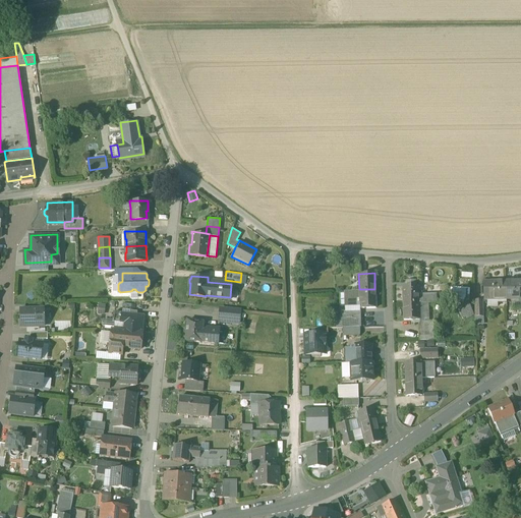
[(520,279),(506,280),(506,298),(520,297),(520,279)]
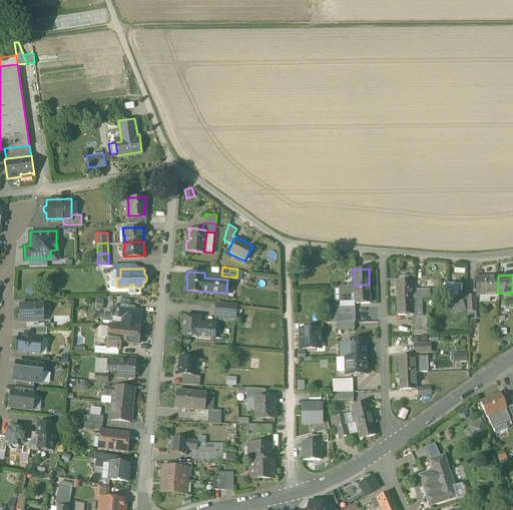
[(479,294),(498,294),(498,276),(476,276),(476,294),(479,294)]
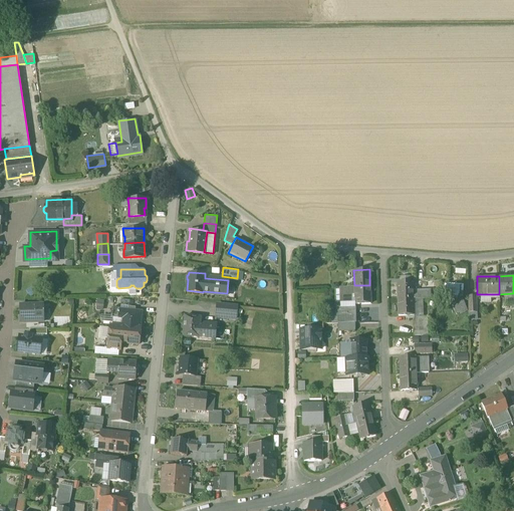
[(413,280),(409,280),(403,280),(402,281),(397,281),(398,297),(413,297),(413,289),(413,280)]
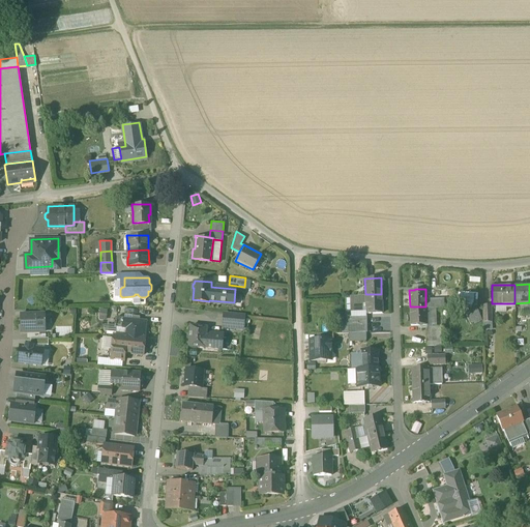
[(462,291),(462,305),(473,304),(473,290),(462,291)]
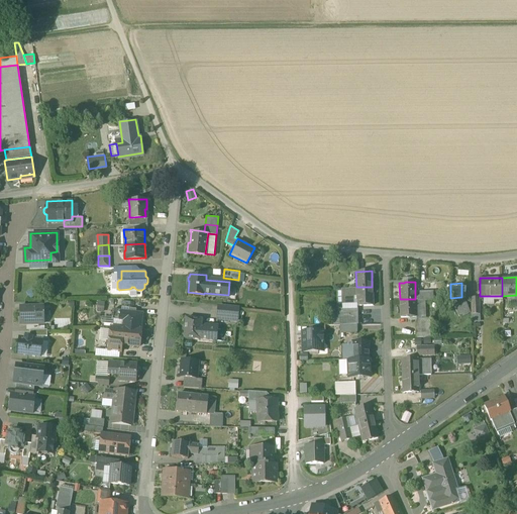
[(33,286),(26,290),(29,297),(36,293),(33,286)]
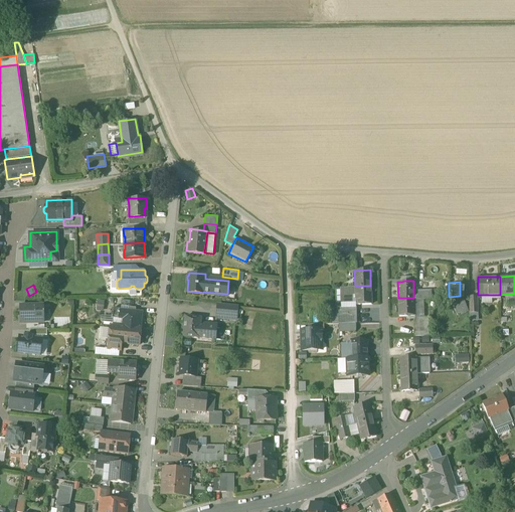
[(353,296),(355,296),(355,286),(342,287),(343,302),(353,302),(353,296)]
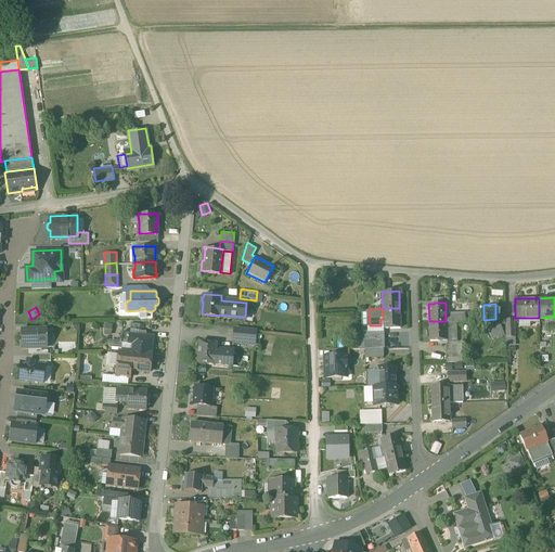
[(399,308),(383,308),(383,319),(383,325),(383,326),(384,326),(400,325),(399,308)]
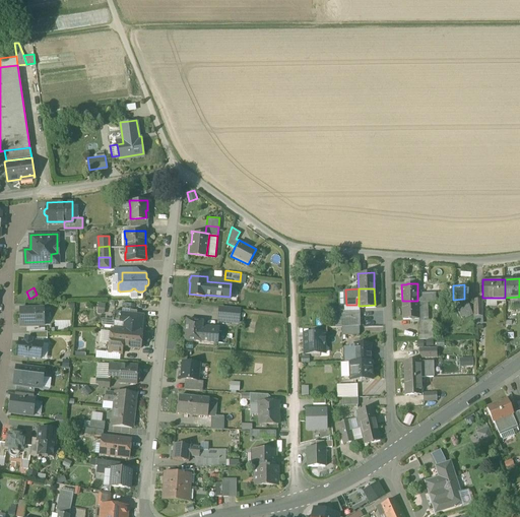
[(435,292),(417,293),(417,301),(428,300),(435,300),(435,292)]
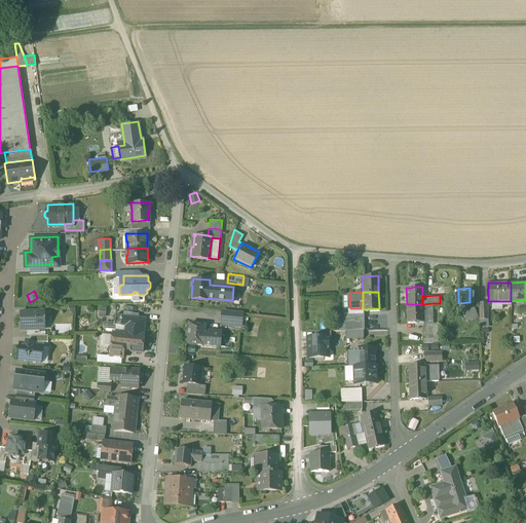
[(466,321),(479,315),(473,302),(461,307),(466,321)]
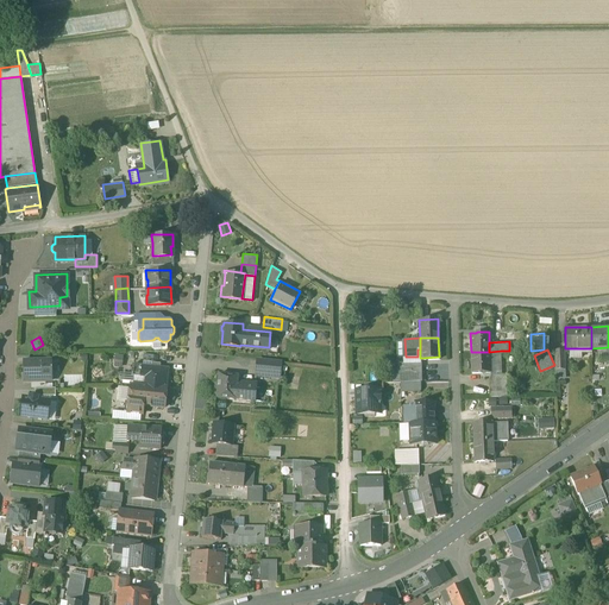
[(490,371),(501,371),(501,351),(489,352),(490,371)]
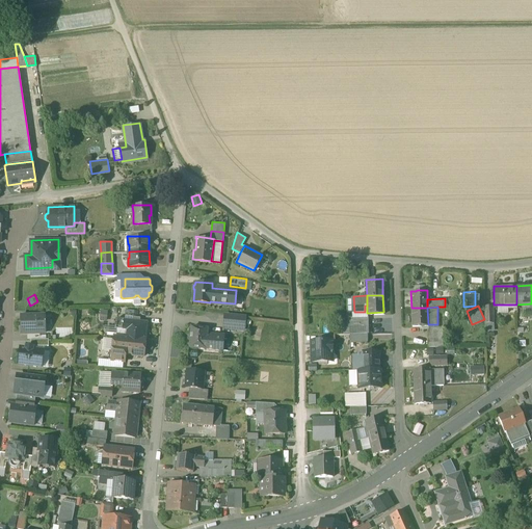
[(428,324),(427,308),(411,308),(411,325),(428,324)]
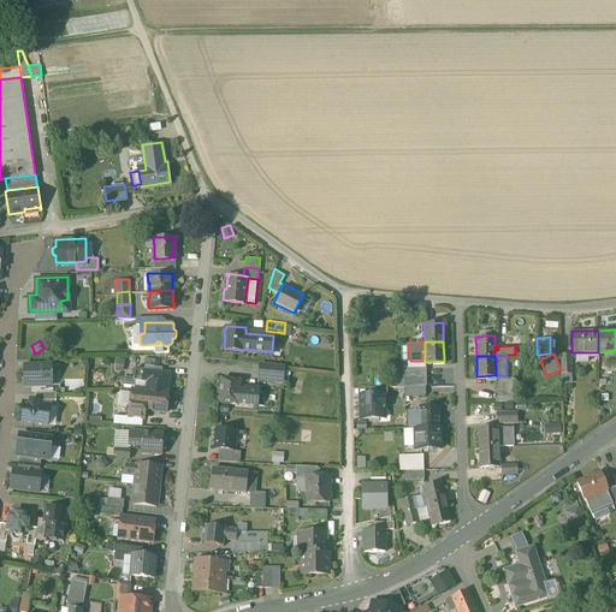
[(259,378),(273,378),(274,372),(283,373),(283,364),(260,361),(259,378)]
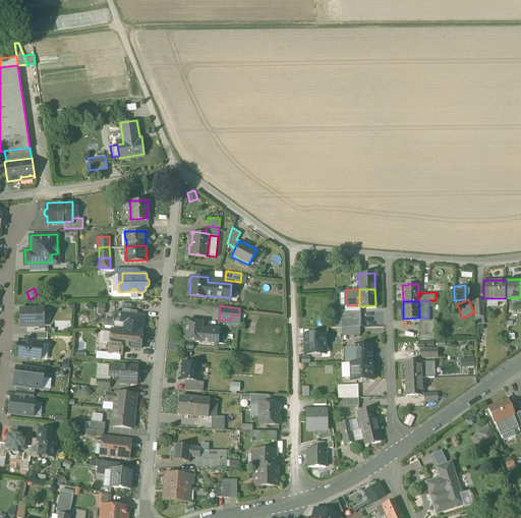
[(20,308),(20,325),(26,324),(39,324),(44,324),(44,307),(20,308)]
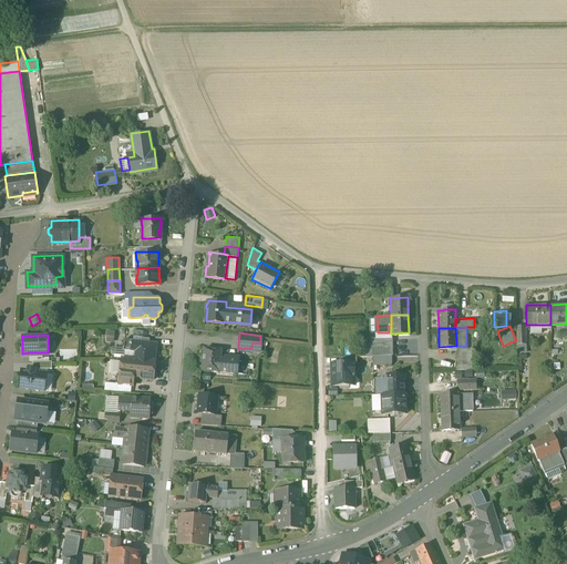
[(124,338),(123,348),(134,349),(133,357),(154,359),(156,341),(148,340),(148,337),(142,336),(141,340),(124,338)]
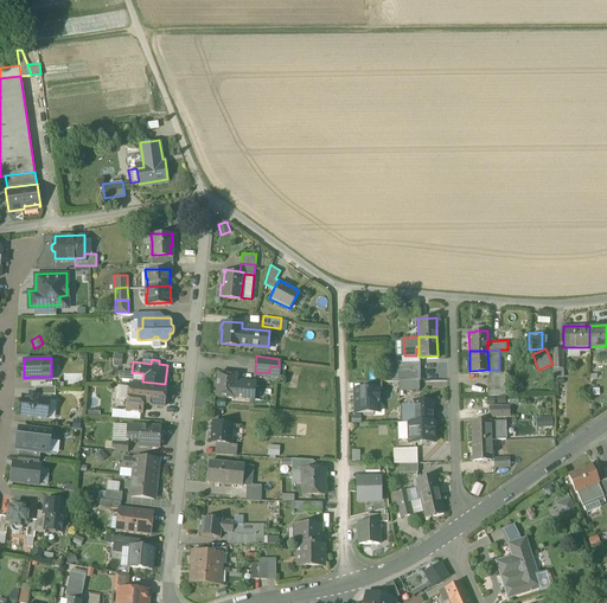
[(397,365),(397,372),(397,379),(398,379),(419,378),(420,378),(420,359),(401,359),(397,360),(397,365)]
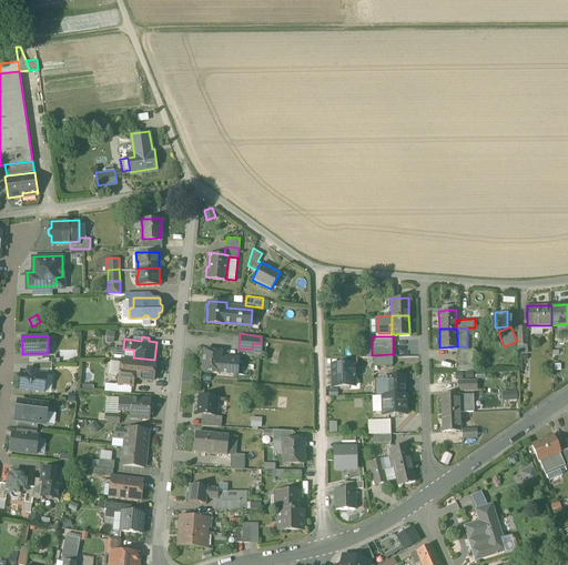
[(457,346),(457,370),(463,369),(465,369),(473,369),(472,346),(467,346),(457,346)]
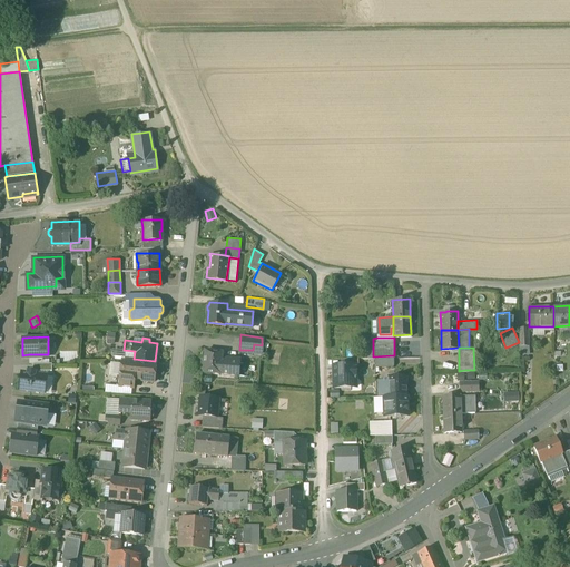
[(203,371),(220,372),(222,359),(223,350),(204,349),(203,371)]
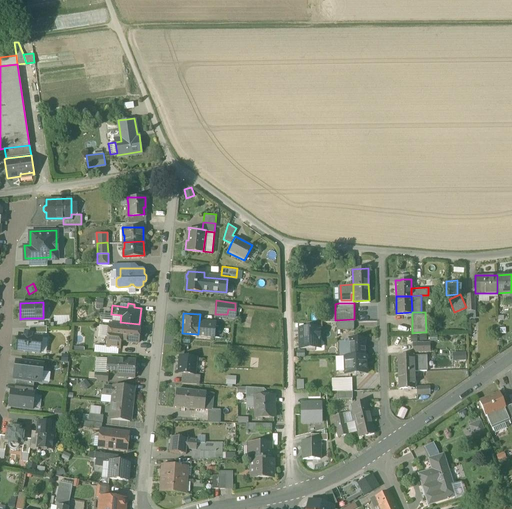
[(110,321),(120,322),(121,315),(111,314),(110,321)]
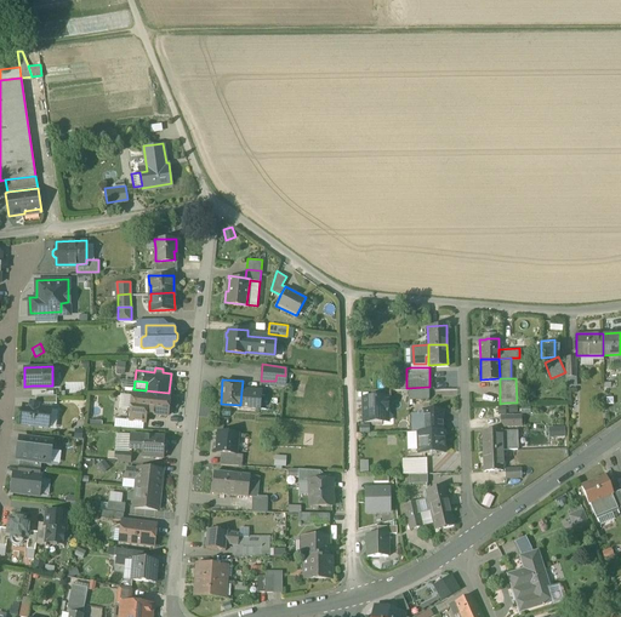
[(408,388),(408,404),(429,403),(428,387),(408,388)]
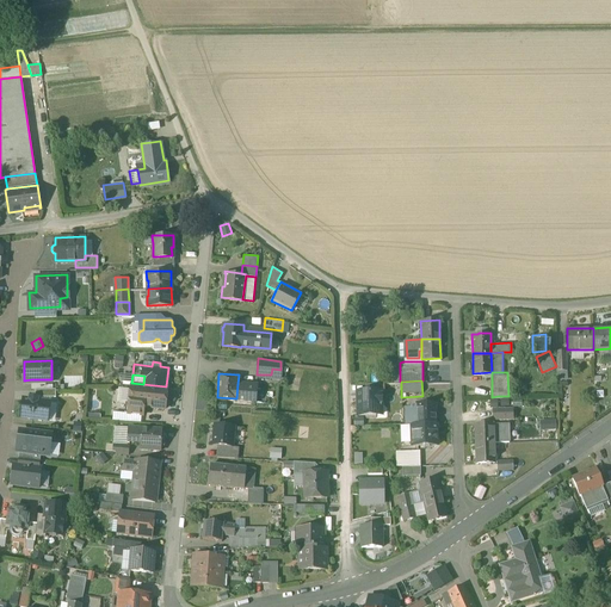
[(129,402),(131,383),(118,383),(116,401),(125,401),(129,402)]
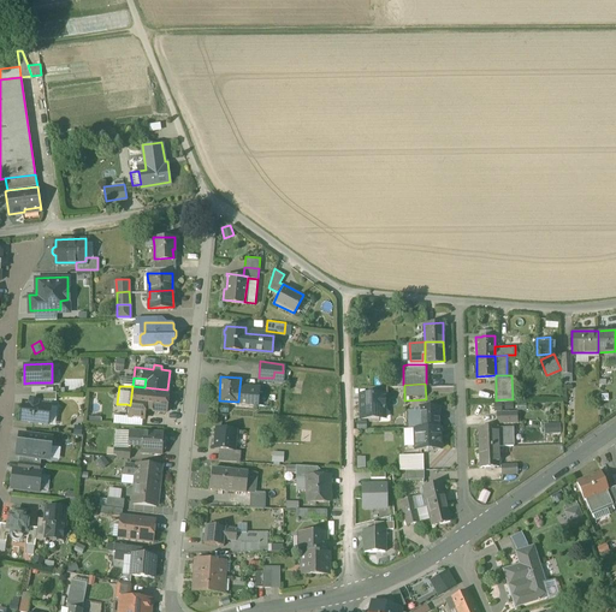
[(167,390),(144,387),(132,386),(130,405),(126,404),(125,414),(143,416),(144,408),(166,410),(167,390)]
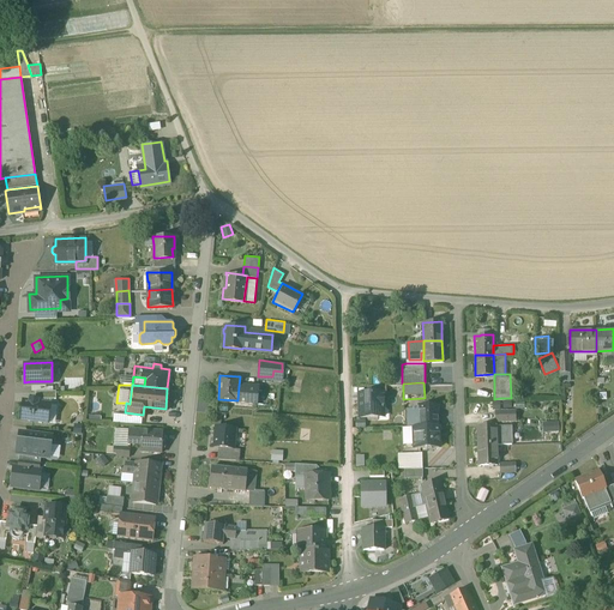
[(257,388),(239,386),(238,400),(256,403),(257,388)]
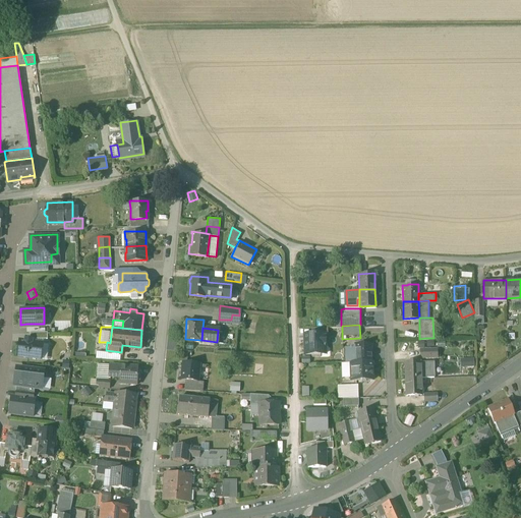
[(304,333),(305,352),(325,352),(325,332),(312,332),(304,333)]
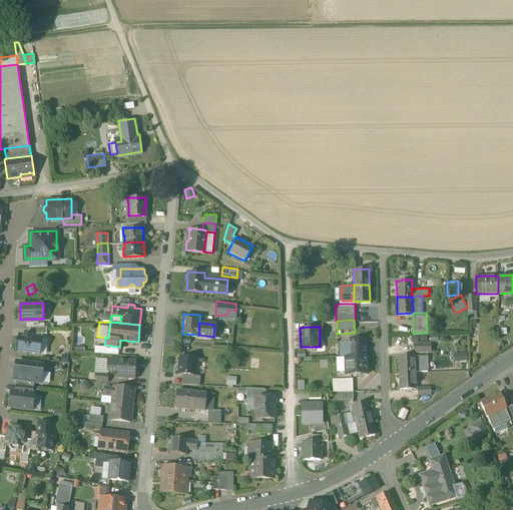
[(18,349),(40,352),(42,336),(31,335),(31,333),(25,332),(25,334),(19,334),(18,349)]
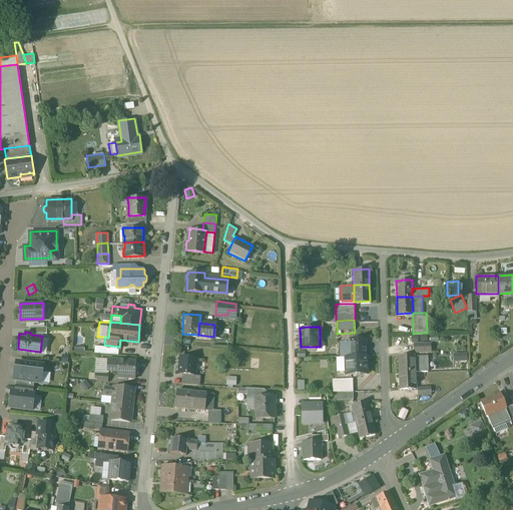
[(340,355),(346,355),(350,355),(350,338),(345,338),(345,340),(340,340),(340,355)]
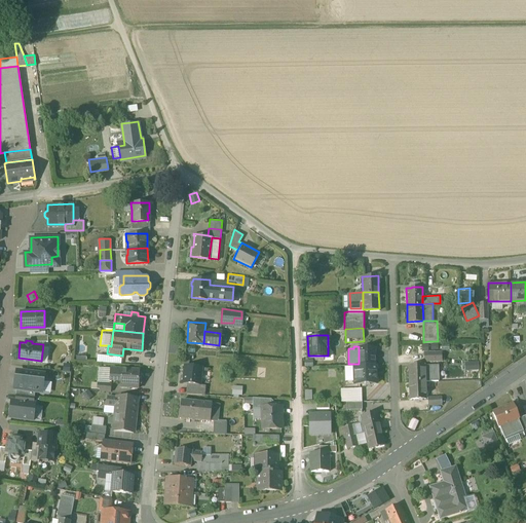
[(359,364),(359,365),(375,364),(375,346),(359,346),(359,364)]
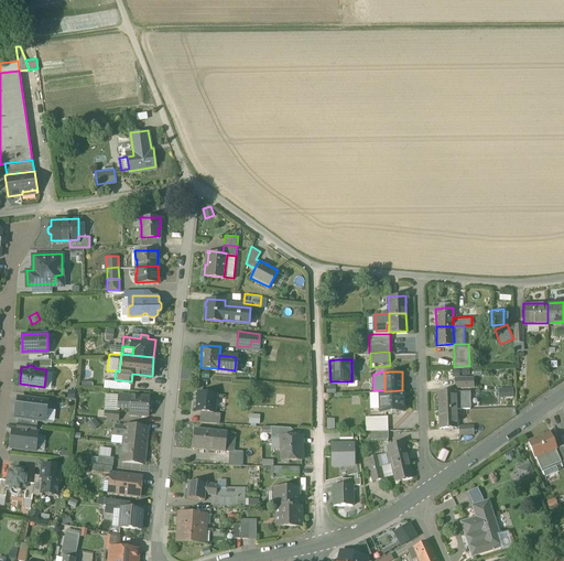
[(454,377),(455,387),(478,386),(478,376),(454,377)]
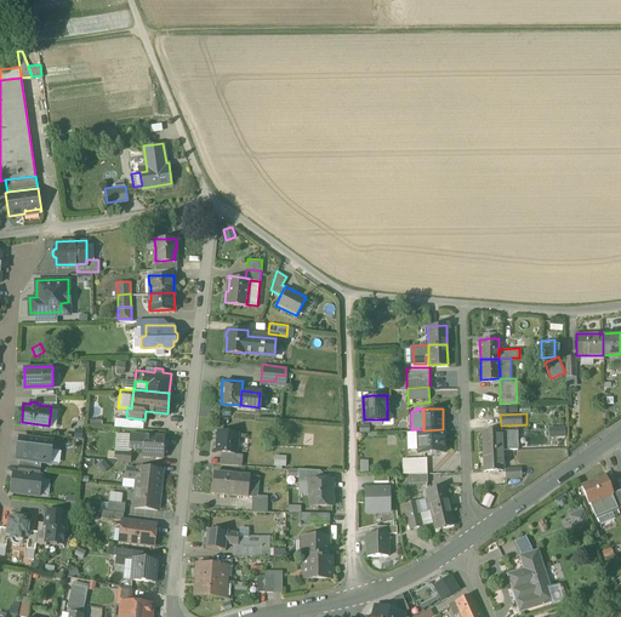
[(144,420),(126,417),(114,416),(114,426),(143,427),(144,420)]
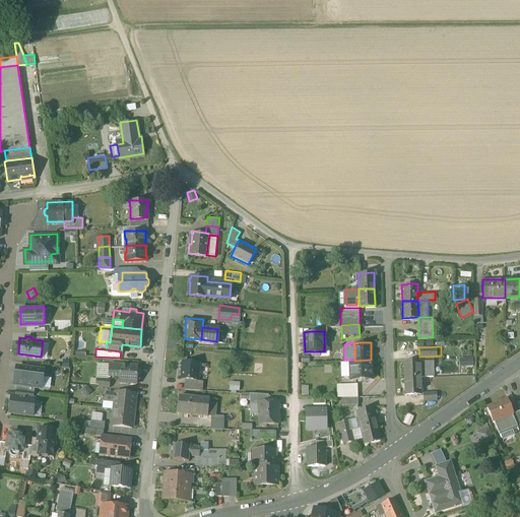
[(459,356),(459,366),(473,365),(473,356),(459,356)]
